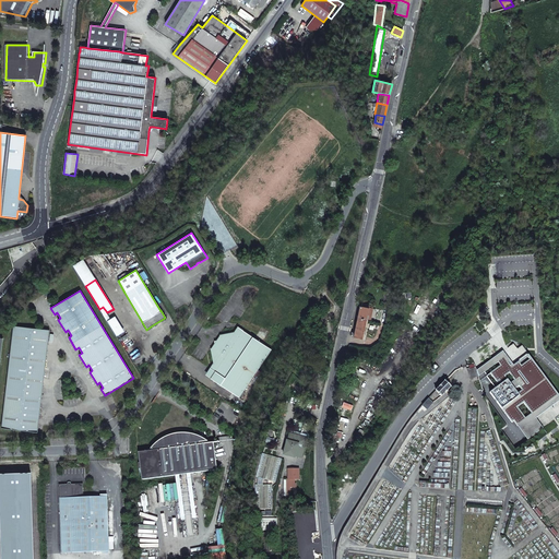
[(363,306),(360,306),(354,337),(363,339),(369,308),(363,306)]
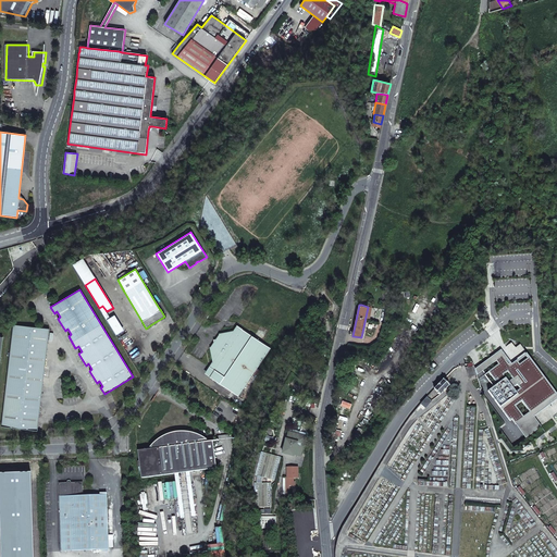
[(107,311),(102,306),(99,308),(107,320),(110,318),(107,311)]
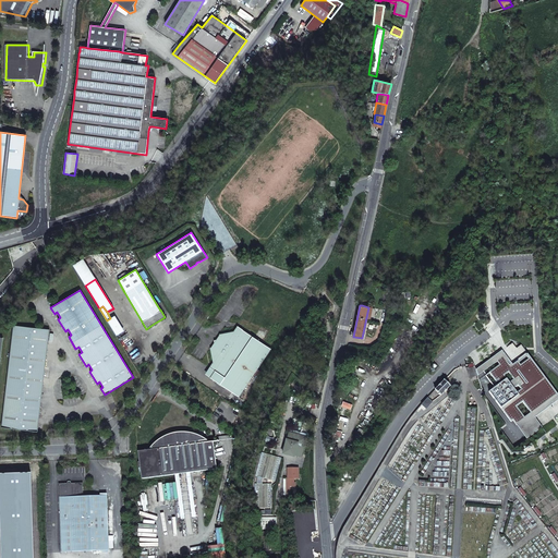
[(124,331),(114,315),(110,318),(107,320),(116,336),(124,331)]
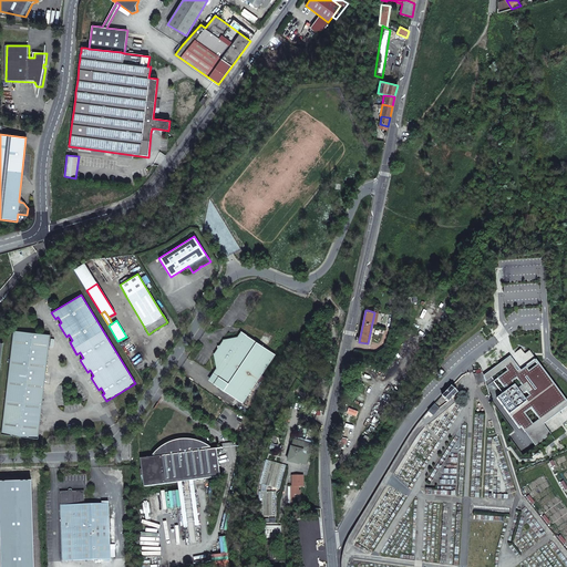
[(38,437),(45,377),(50,334),(13,330),(1,433),(38,437)]
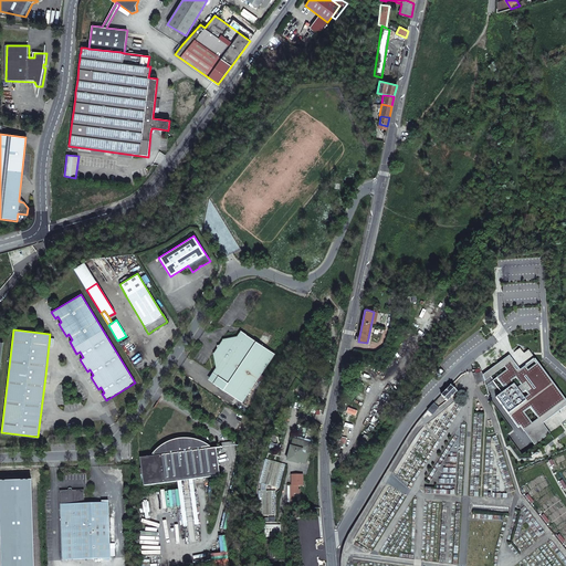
[(237,336),(222,339),(223,344),(219,345),(217,348),(218,352),(213,353),(216,367),(213,370),(219,374),(212,383),(242,402),(274,354),(245,335),(247,334),(241,331),(237,336)]
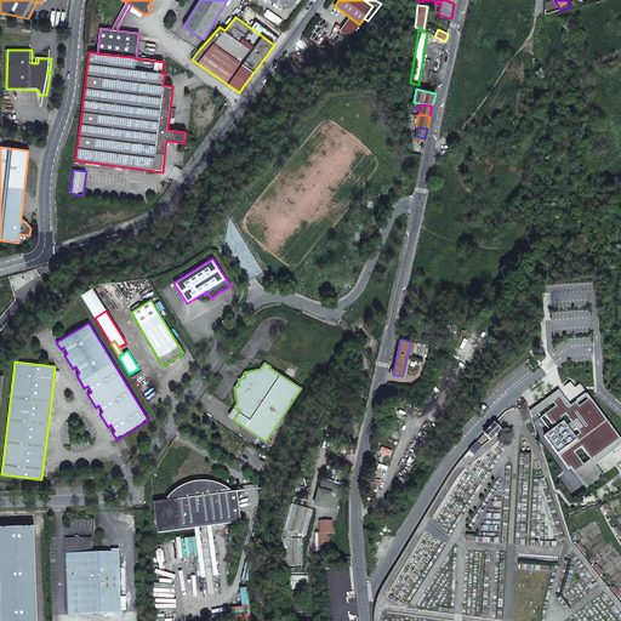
[(560,389),(552,396),(558,405),(556,406),(540,419),(551,432),(545,437),(569,469),(571,468),(575,473),(585,466),(584,465),(591,460),(602,476),(620,461),(620,450),(617,445),(620,443),(593,406),(590,409),(575,388),(570,382),(560,389)]
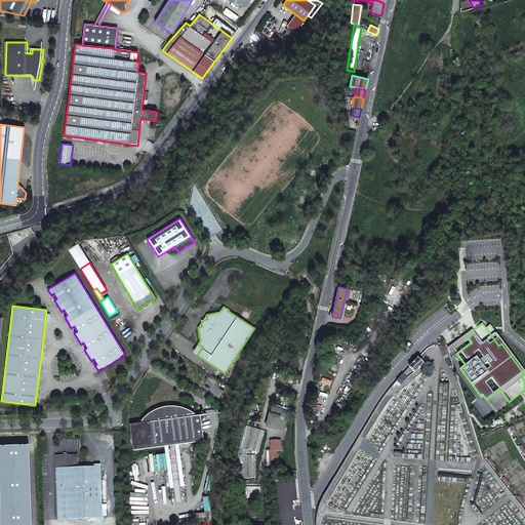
[(498,346),(501,344),(488,326),(486,328),(498,346)]
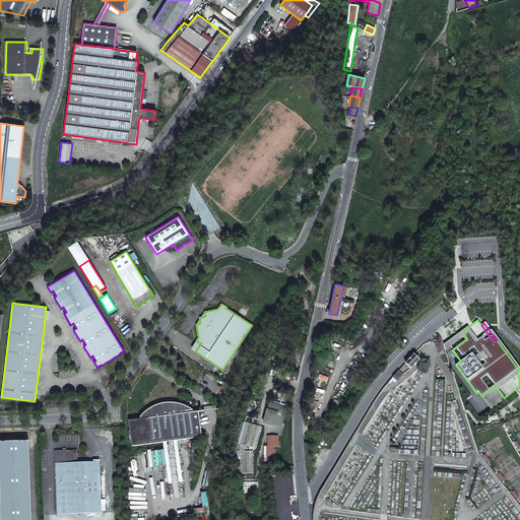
[(462,331),(443,345),(445,350),(463,337),(465,340),(467,339),(462,331)]
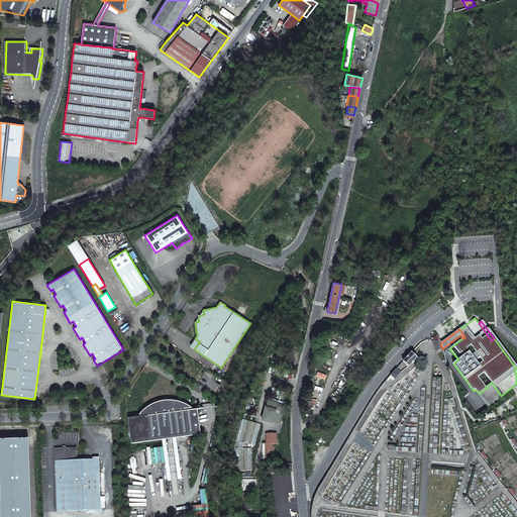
[(401,333),(396,337),(402,343),(407,339),(401,333)]
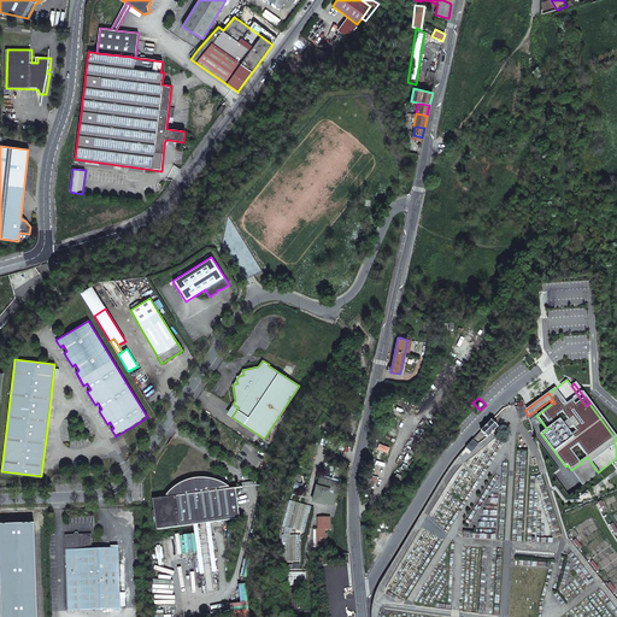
[(231,417),(239,407),(233,404),(227,413),(231,417)]
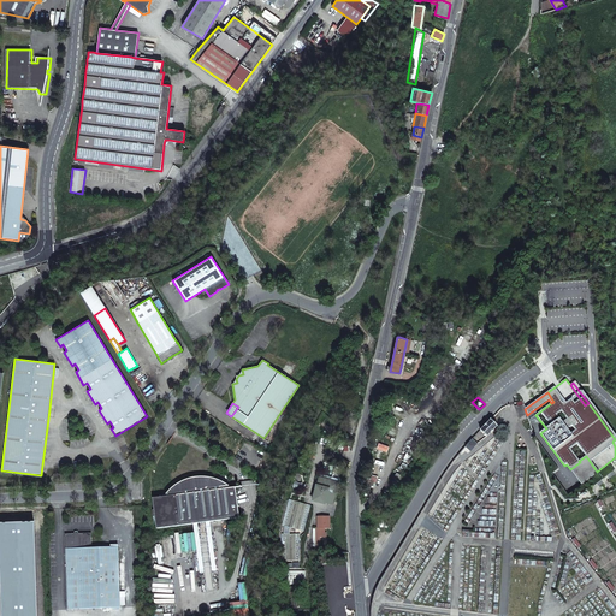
[(525,409),(523,406),(520,407),(517,408),(520,416),(527,415),(525,409)]
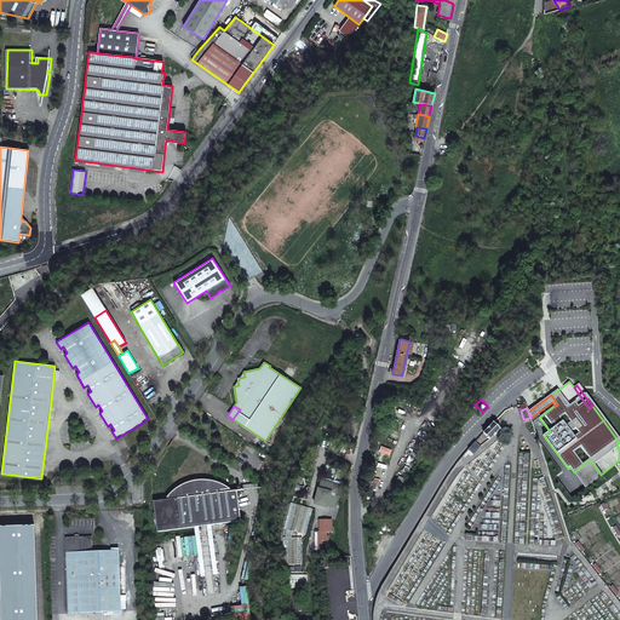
[(489,440),(500,429),(494,422),(483,432),(489,440)]
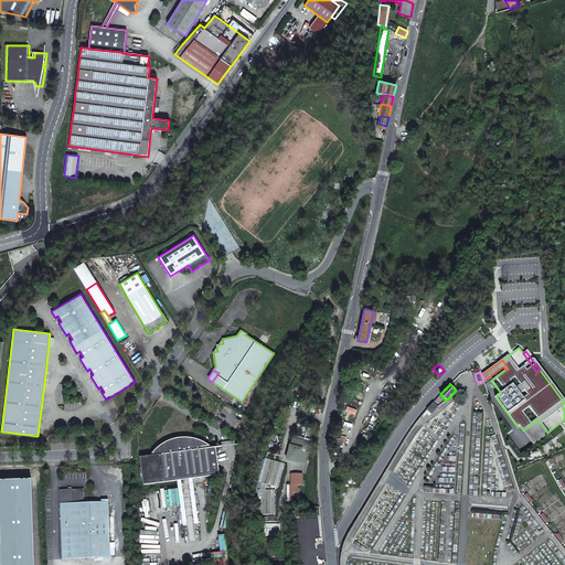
[(432,414),(437,407),(433,403),(426,409),(432,414)]
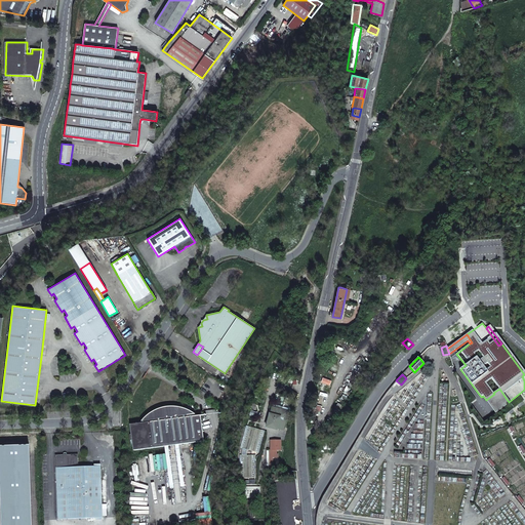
[(486,400),(494,412),(509,402),(499,389),(493,393),(494,394),(486,400)]
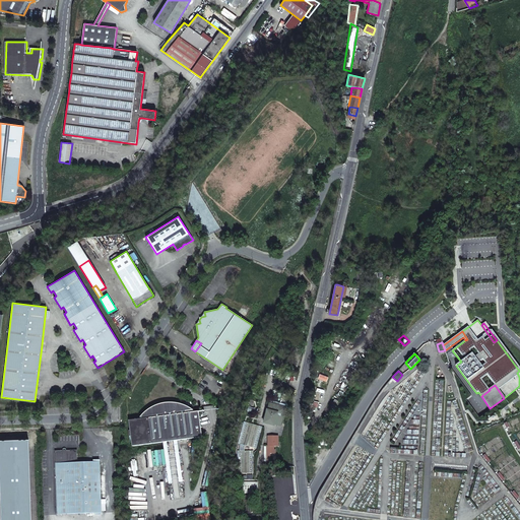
[(288,394),(276,391),(273,403),(285,406),(285,407),(288,394)]
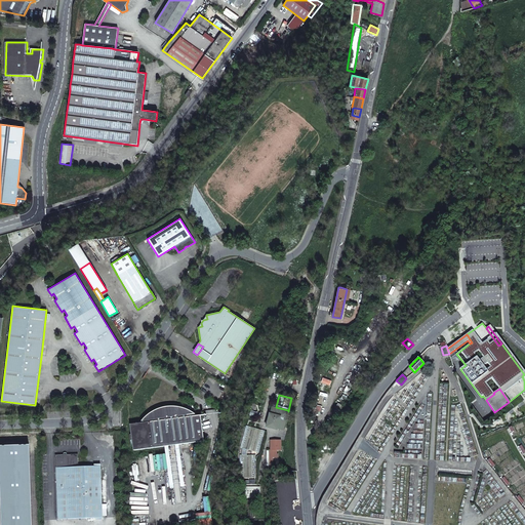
[(169,406),(164,407),(161,408),(158,409),(153,411),(151,412),(147,415),(143,419),(140,421),(143,421),(143,422),(130,425),(133,450),(165,446),(178,445),(204,441),(203,440),(200,415),(188,417),(187,415),(195,414),(191,411),(186,409),(180,407),(174,407),(172,406),(169,406)]
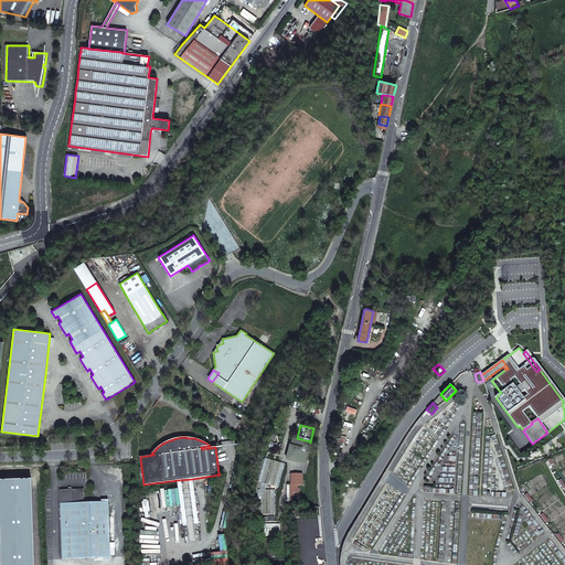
[(290,444),(286,458),(298,461),(305,462),(306,460),(310,443),(310,441),(297,438),(292,437),(290,444)]
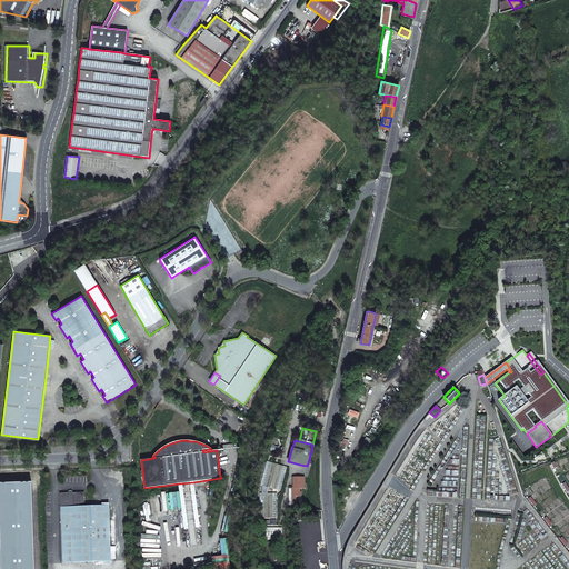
[(269,462),(262,486),(267,487),(272,463),(269,462)]
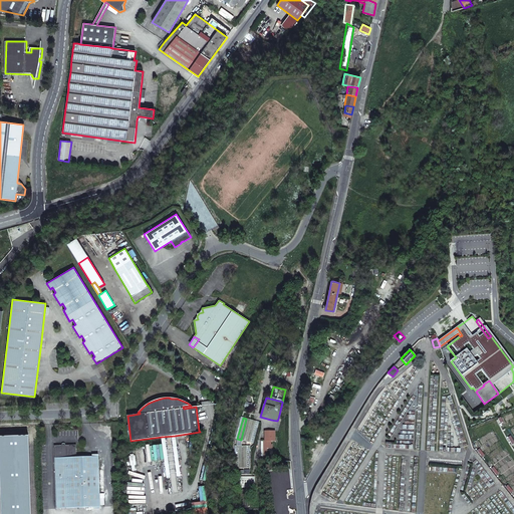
[(248,442),(254,421),(246,419),(241,440),(248,442)]
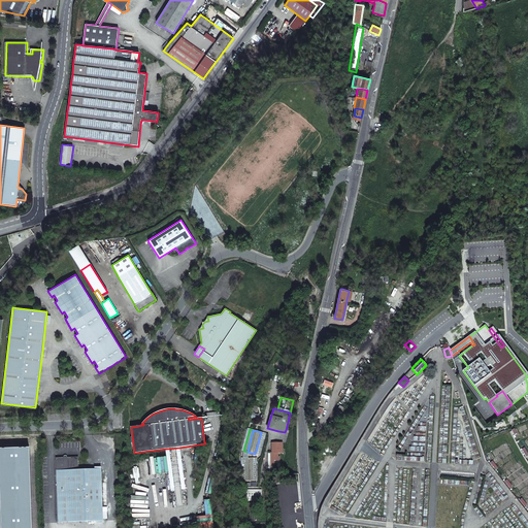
[(261,432),(255,454),(258,455),(264,433),(261,432)]
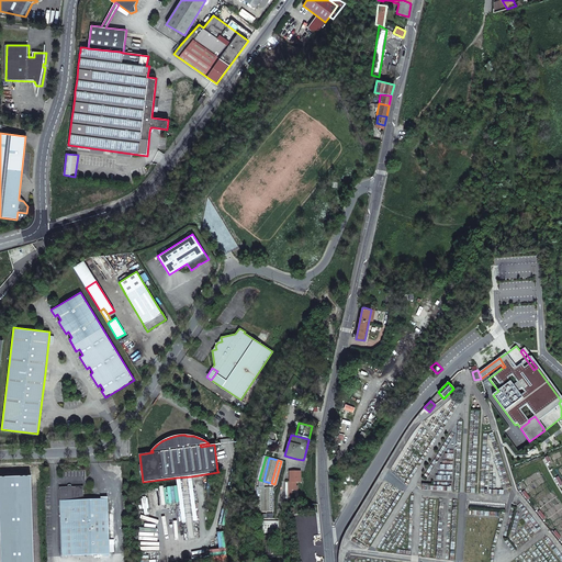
[(290,471),(290,482),(288,482),(289,490),(291,490),(298,490),(298,486),(296,486),(296,482),(301,482),(300,471),(290,471)]
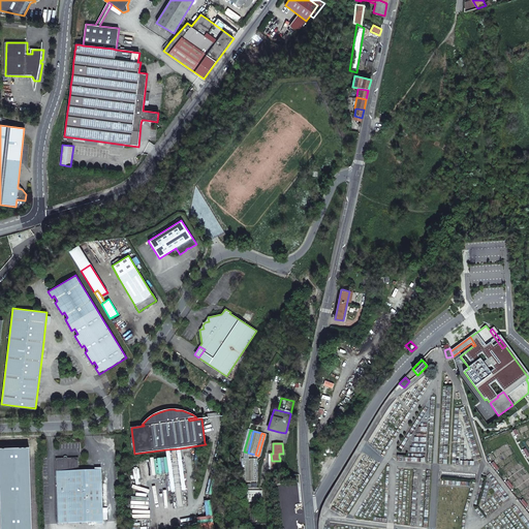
[(166,449),(174,507),(187,505),(180,448),(166,449)]
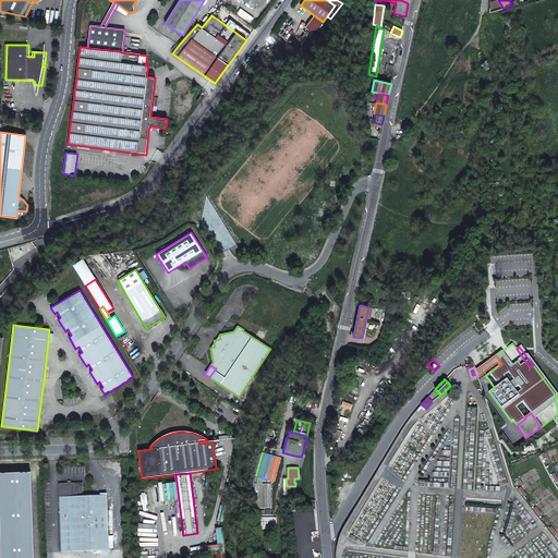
[(59,484),(61,552),(109,550),(108,541),(108,536),(107,496),(83,496),(83,483),(59,484)]
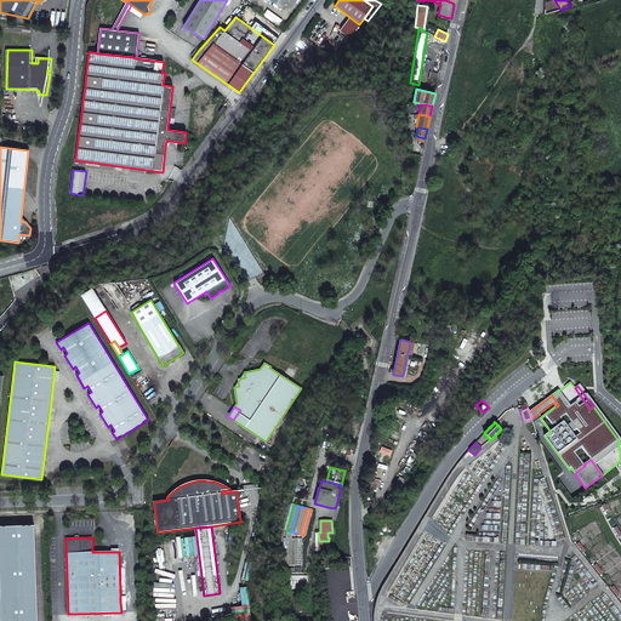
[(286,539),(286,565),(301,565),(300,539),(286,539)]
